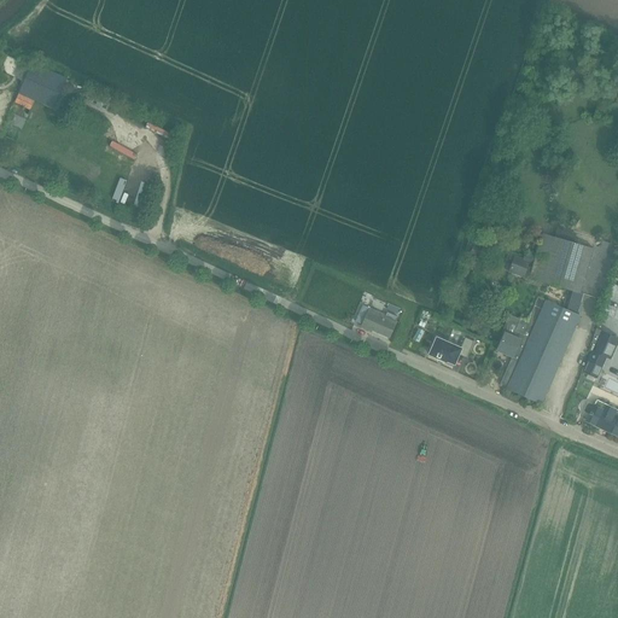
[(15,77),(23,82),(18,93),(45,105),(48,97),(56,100),(65,79),(31,63),(31,64),(23,60),(15,77)]
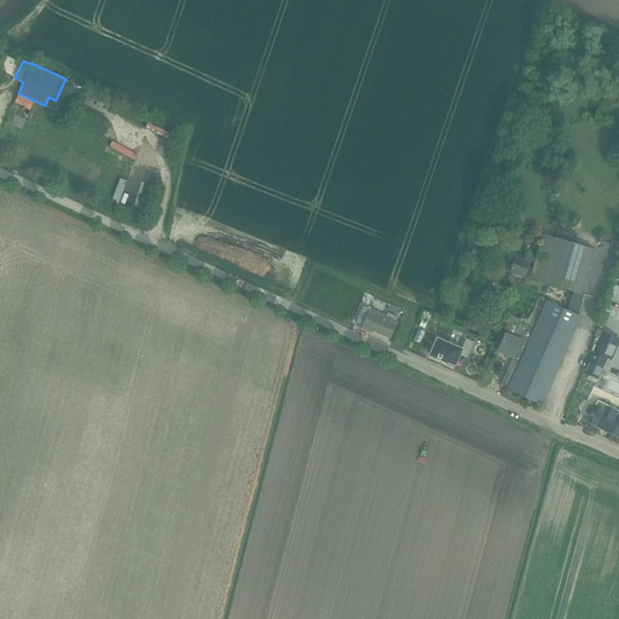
[(6,122),(22,129),(25,121),(11,114),(6,122)]
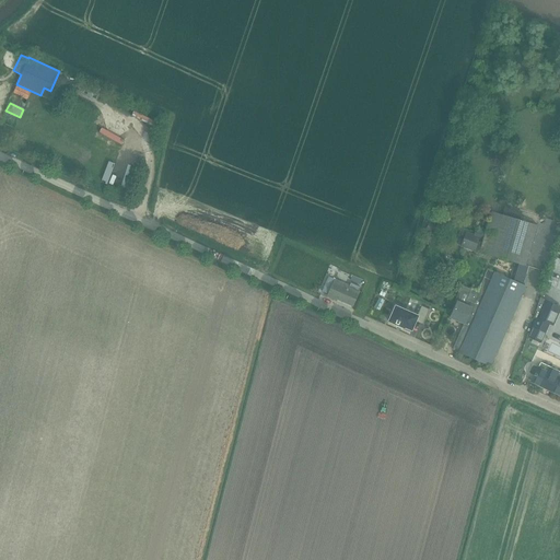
[(131,159),(142,163),(149,147),(138,142),(131,159)]
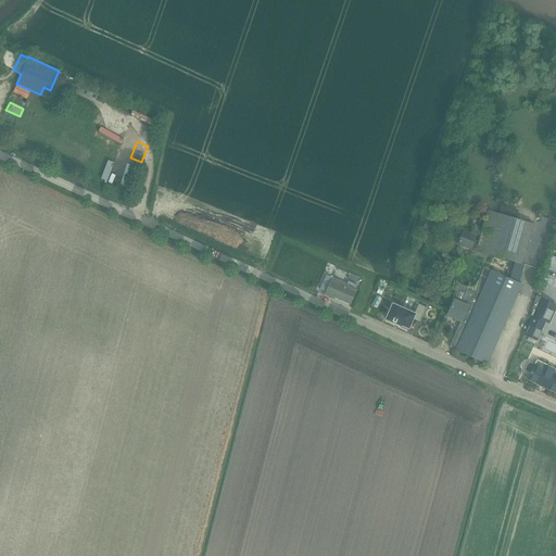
[(452,305),(447,316),(460,321),(450,348),(487,364),(491,354),(522,285),(519,283),(525,265),(521,264),(533,224),(516,218),(498,214),(488,211),(476,251),(512,261),(506,277),(484,267),(475,290),(468,287),(468,288),(462,303),(454,300),(452,305)]
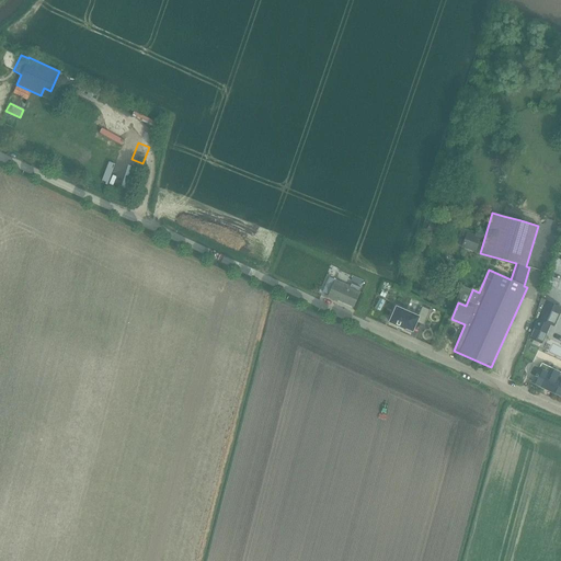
[(426,231),(438,236),(441,226),(430,222),(426,231)]
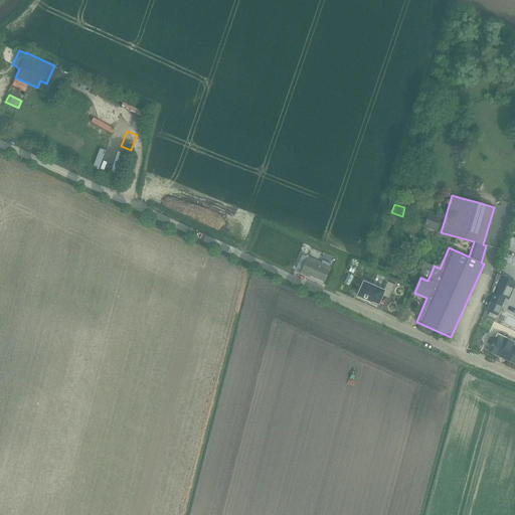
[(428,214),(424,227),(438,231),(442,218),(428,214)]
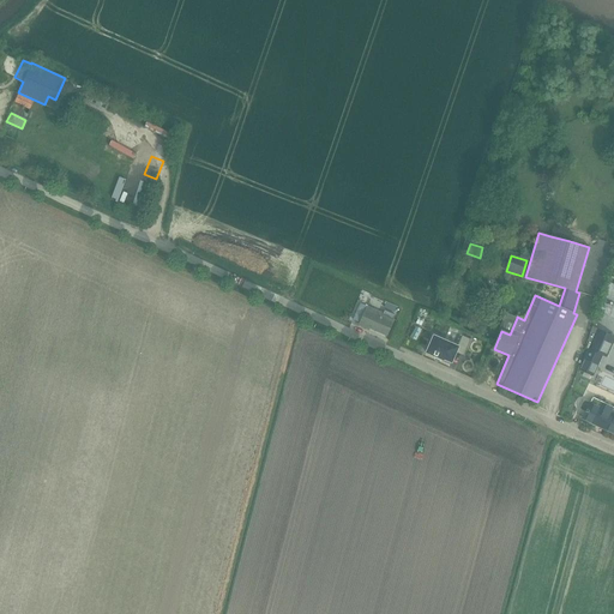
[(386,335),(391,324),(395,315),(384,311),(384,312),(360,302),(353,319),(360,323),(360,324),(386,335)]
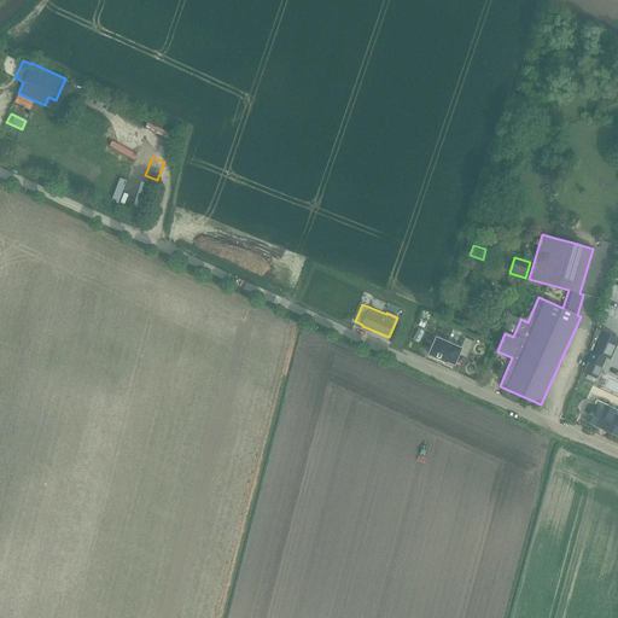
[(592,353),(583,373),(596,379),(616,338),(596,328),(589,351),(592,353)]
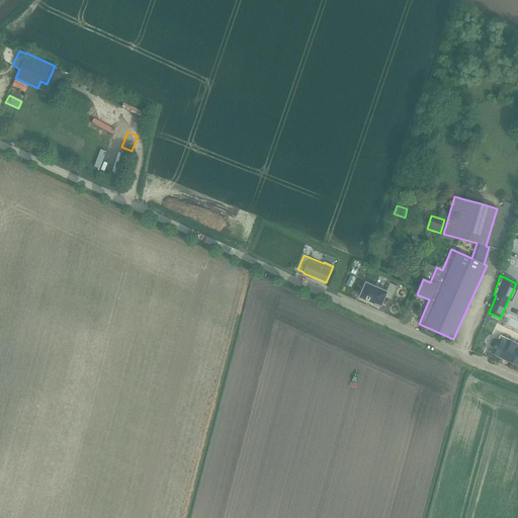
[(365,283),(359,297),(373,304),(374,303),(380,306),(384,297),(391,300),(397,286),(390,283),(385,292),(365,283)]
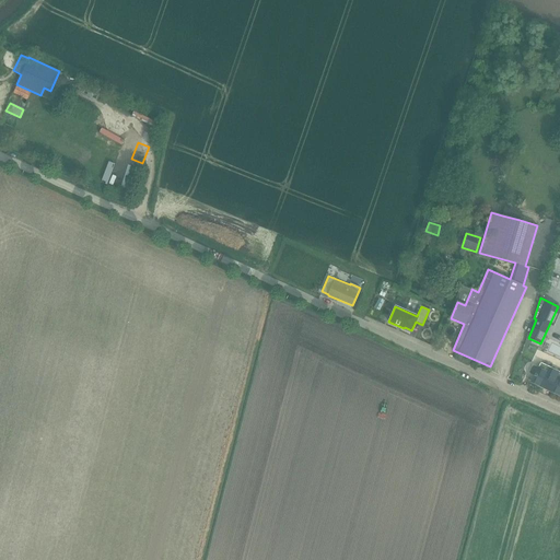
[(559,372),(548,366),(545,372),(533,365),(529,373),(534,375),(532,382),(559,395),(559,372)]
